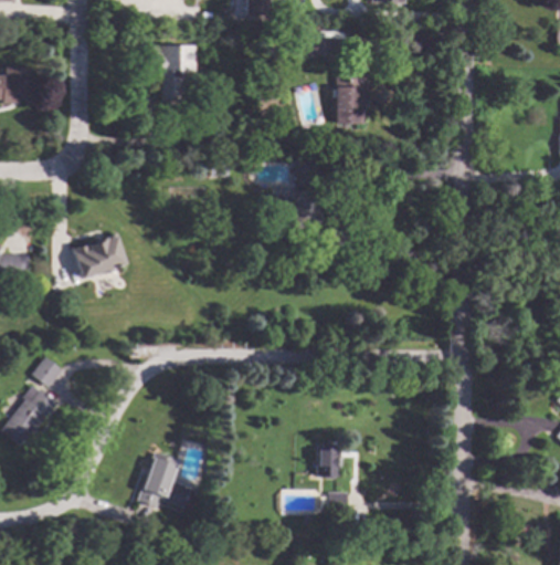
[(271,0),(271,14),(246,13),(247,0),(271,0)]
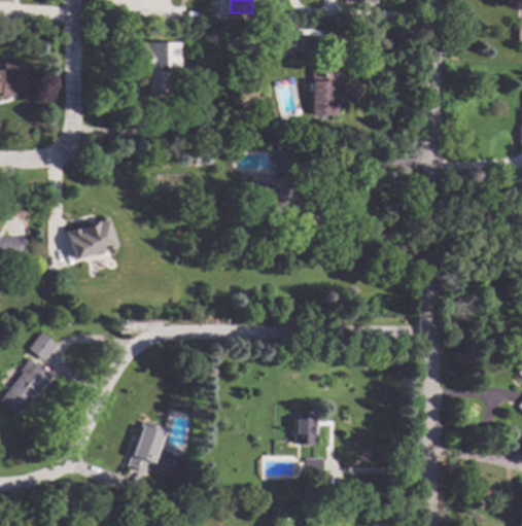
[(297,35),(297,50),(277,50),(278,34),(297,35)]
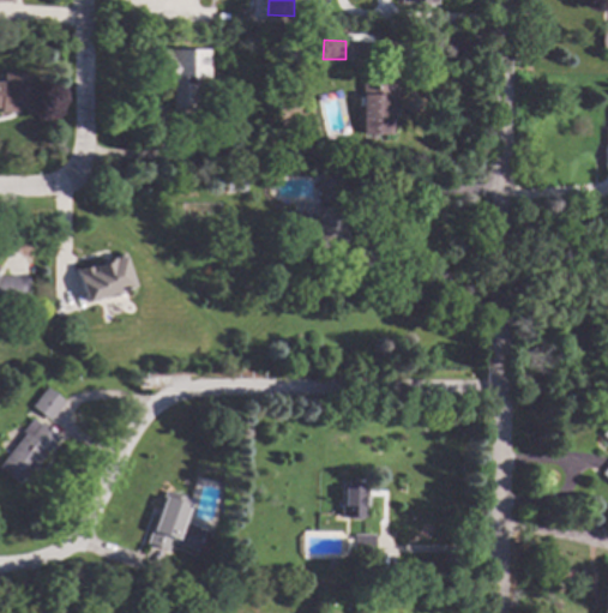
[(212,71),(204,71),(205,107),(176,107),(176,88),(170,88),(170,77),(164,77),(164,59),(167,59),(166,48),(212,48),(212,71)]
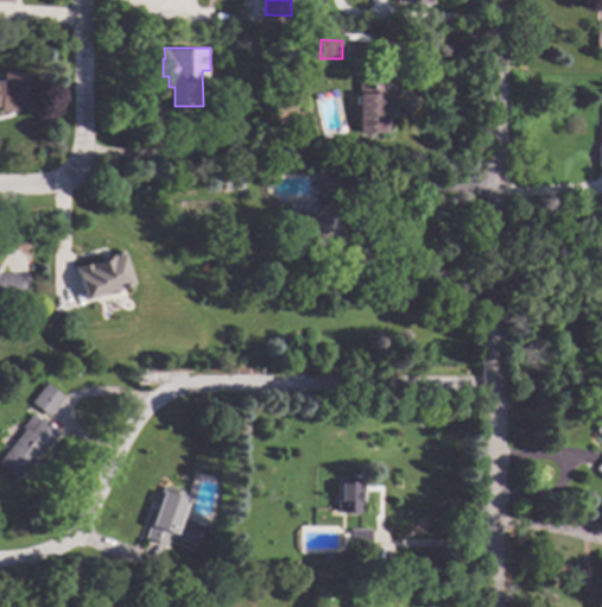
[(35,107),(23,107),(23,111),(5,111),(5,106),(0,106),(0,81),(8,81),(8,71),(35,71),(35,107)]
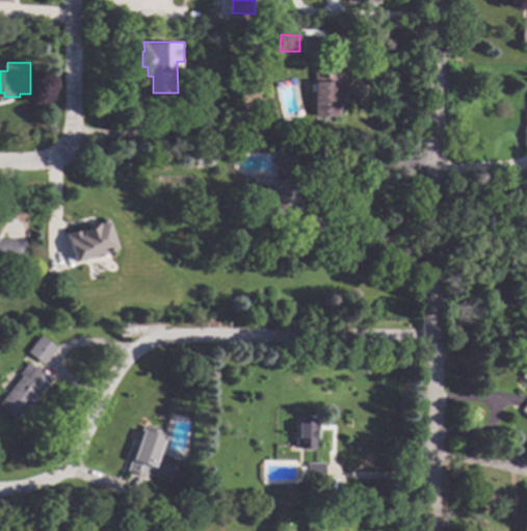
[(347,86),(341,86),(340,116),(316,115),(317,90),(314,90),(314,83),(316,83),(317,67),(347,68),(347,86)]
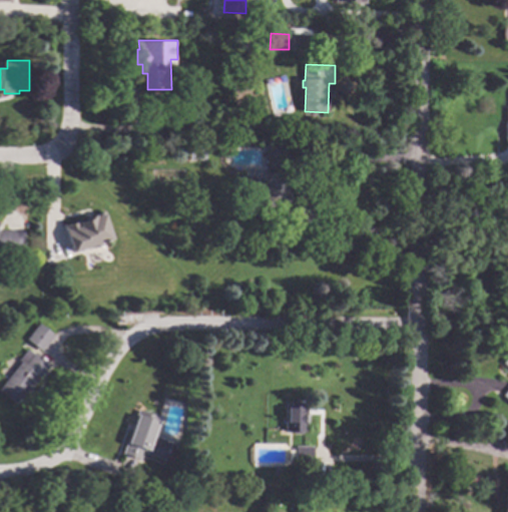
[(222,150),(210,149),(210,142),(222,142),(222,150)]
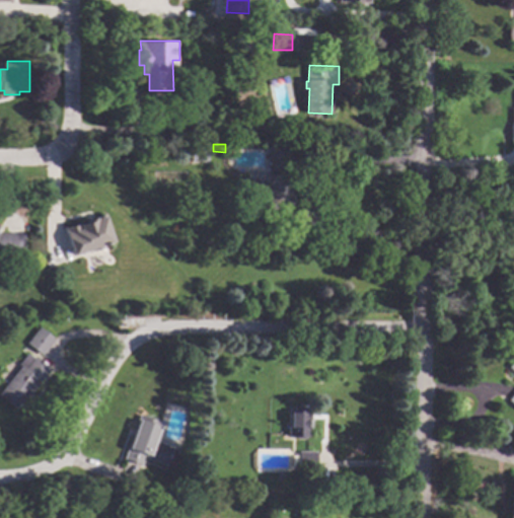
[(292,171),(274,170),(275,146),(293,146),(292,171)]
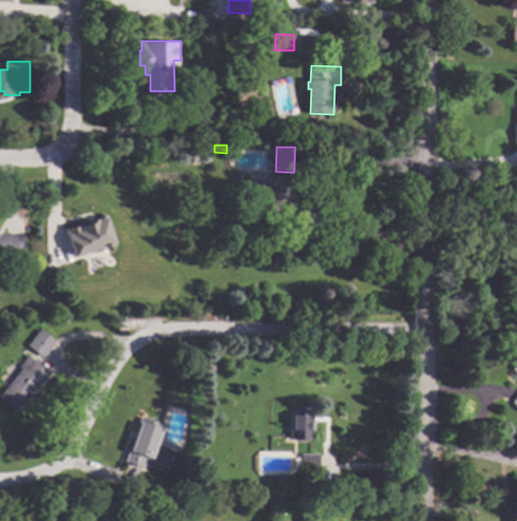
[(212,162),(195,162),(195,148),(212,148),(212,162)]
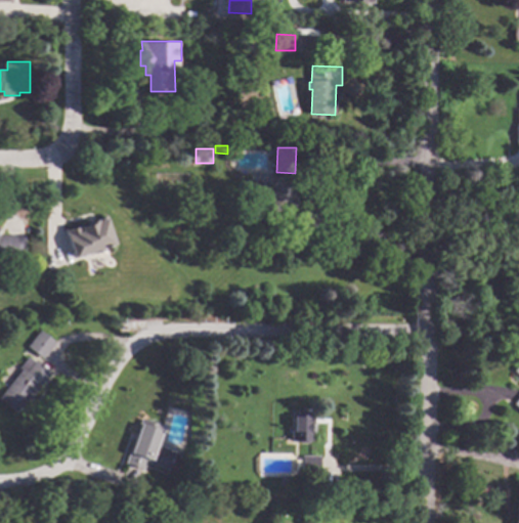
[(297,219),(275,219),(275,211),(272,211),(272,202),(265,202),(265,208),(256,208),(256,201),(264,202),(264,184),(271,184),(271,176),(297,176),(297,219)]
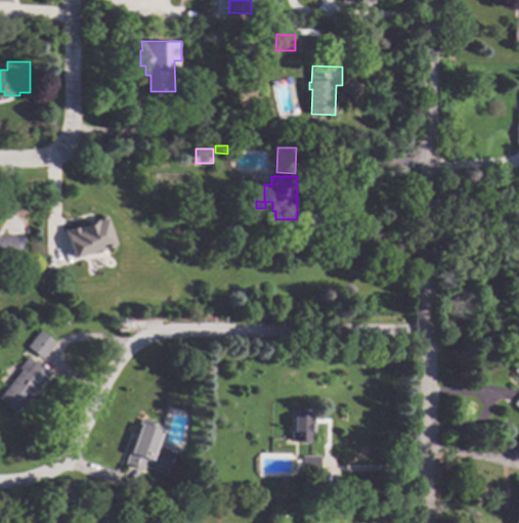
[(118,243),(106,246),(107,249),(98,252),(97,250),(77,256),(68,228),(85,223),(85,224),(92,222),(91,220),(101,217),(101,219),(110,217),(118,243)]
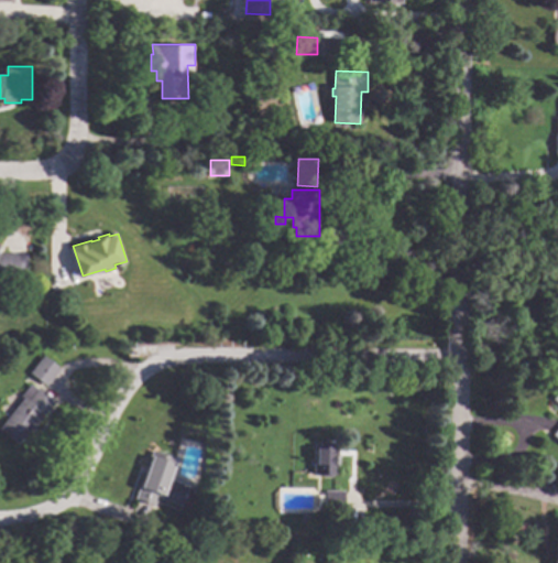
[(1,253),(30,253),(30,274),(10,274),(10,279),(0,278),(0,244),(1,244),(1,253)]
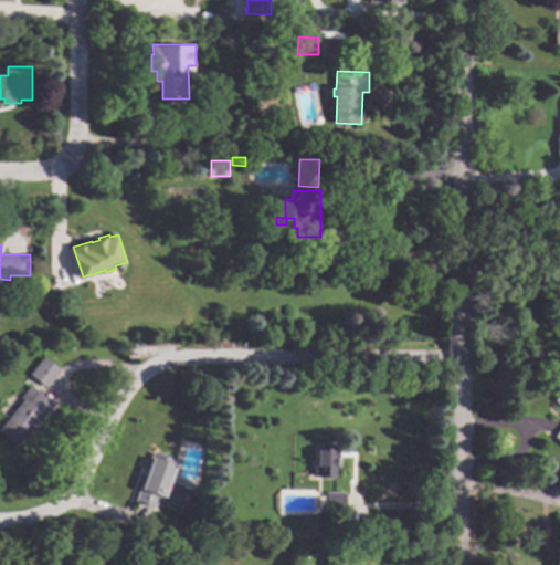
[(276,254),(276,267),(267,267),(268,254),(276,254)]
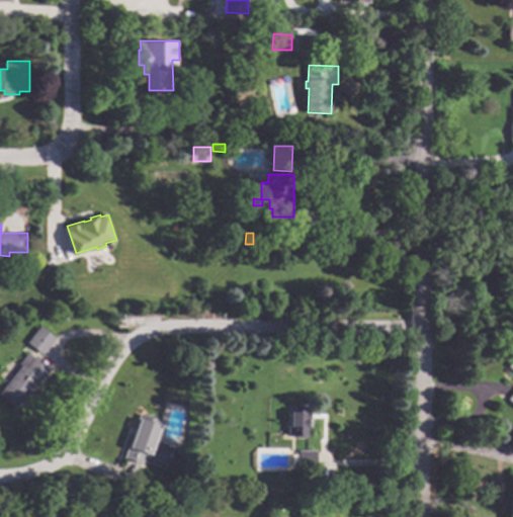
[(59,338),(46,354),(30,342),(44,326),(59,338)]
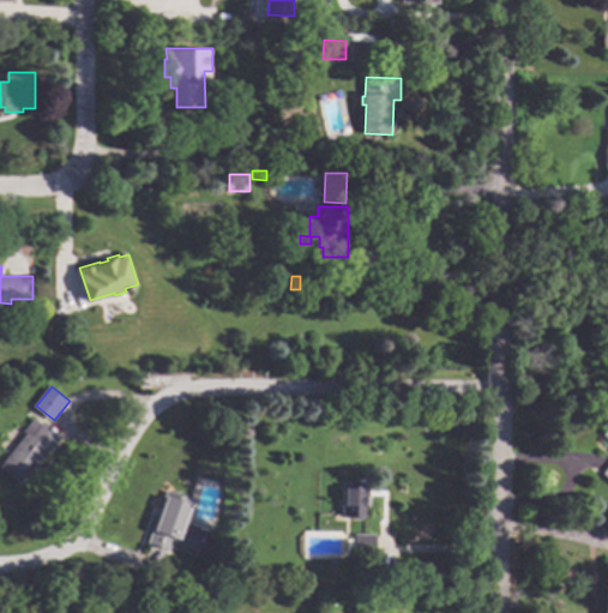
[(44,424),(47,422),(64,436),(38,469),(37,468),(24,484),(2,467),(29,432),(28,431),(37,418),(44,424)]
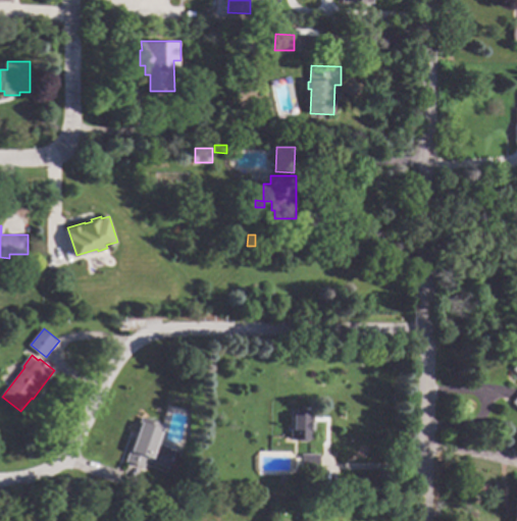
[(312,439),(309,439),(309,441),(301,441),(301,438),(293,438),(293,412),(299,412),(299,408),(313,409),(312,439)]
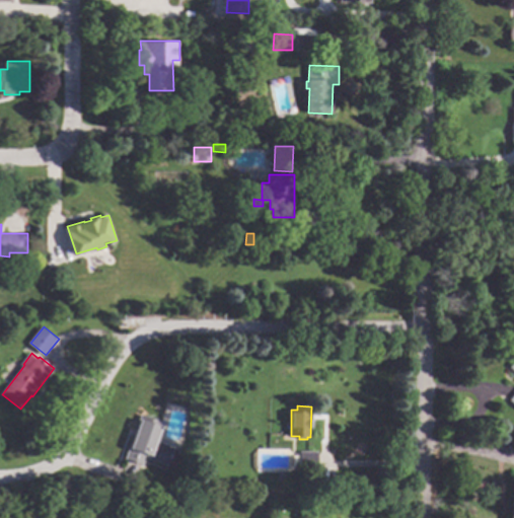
[(166,421),(159,440),(177,446),(170,465),(148,457),(145,464),(128,458),(143,414),(166,421)]
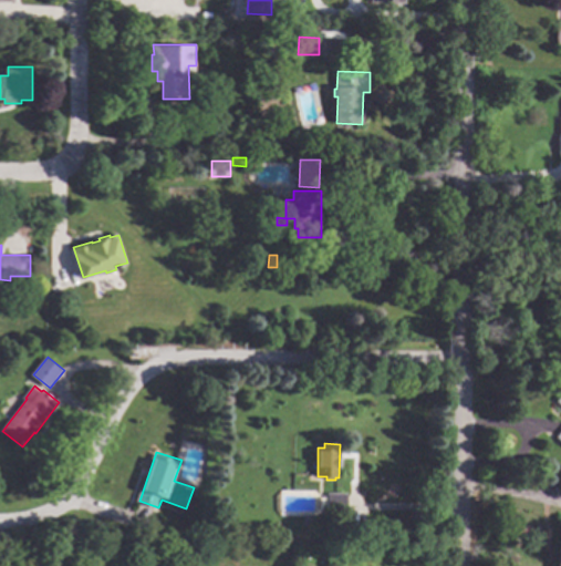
[(349,515),(329,514),(330,492),(349,493),(349,515)]
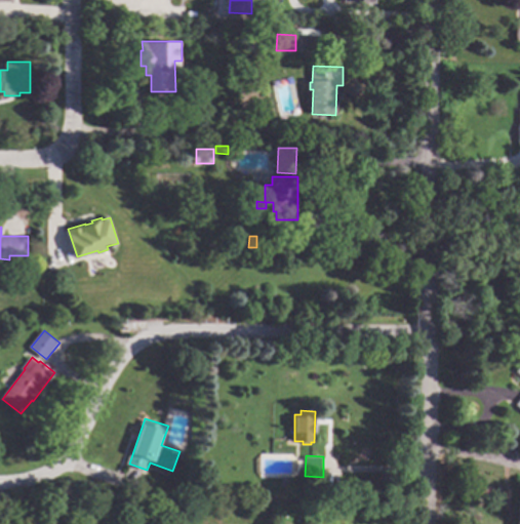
[(293,487),(282,487),(282,477),(293,477),(293,487)]
